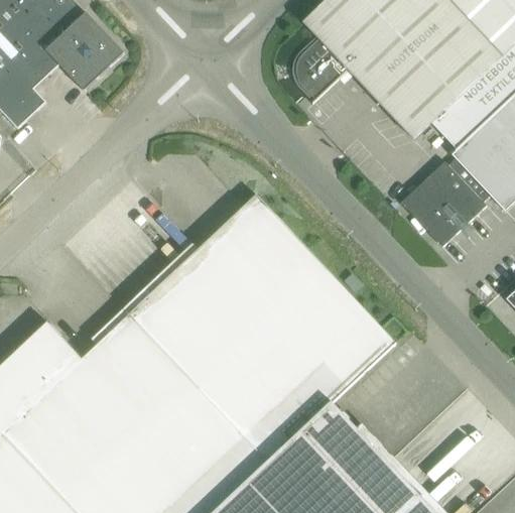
[(0,109),(17,127),(45,101),(33,88),(58,63),(84,90),(124,51),(86,11),(73,23),(50,0),(0,0),(0,109)]
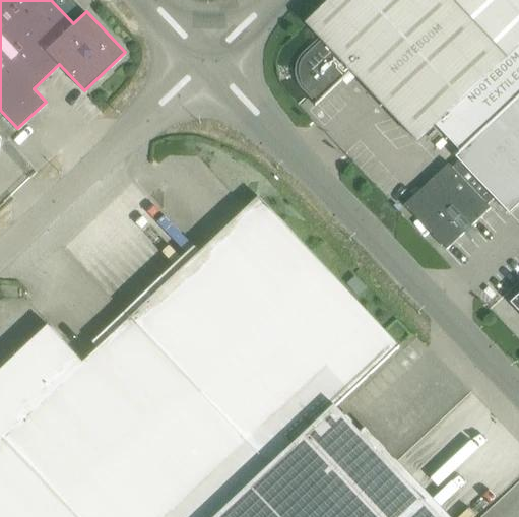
[(298,68),(298,70),(298,71),(298,73),(299,74),(299,76),(300,78),(300,79),(301,81),(302,82),(303,83),(304,84),(317,99),(313,103),(314,104),(349,69),(416,139),(435,123),(459,149),(458,150),(458,151),(518,93),(518,0),(327,0),(306,21),(321,38),(306,52),(305,53),(303,54),(302,56),(301,58),(300,59),(300,61),(299,63),(299,64),(298,66),(298,68)]
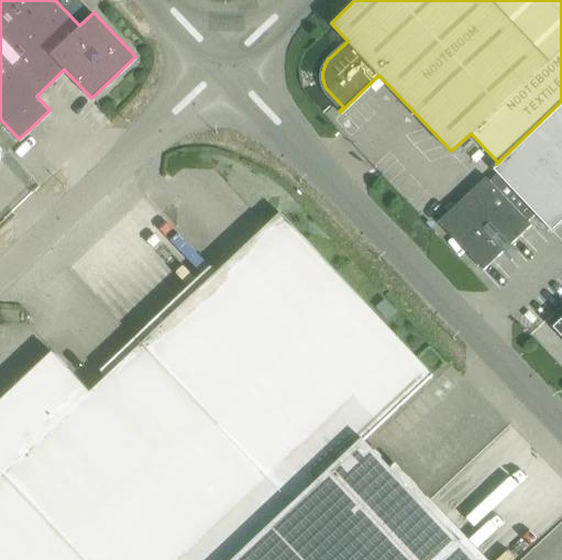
[(437,220),(439,222),(444,220),(471,249),(467,253),(482,268),(503,249),(500,245),(506,240),(509,243),(530,223),(527,219),(535,211),(551,230),(561,218),(561,101),(496,164),(493,167),(496,172),(488,178),(485,175),(437,220)]
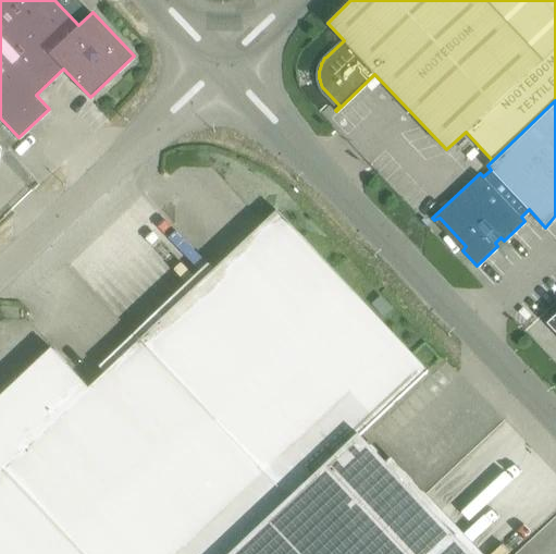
[(0,553),(471,553),(358,433),(377,416),(427,369),(427,368),(411,352),(276,209),(89,385),(88,386),(50,346),(0,393),(0,553)]
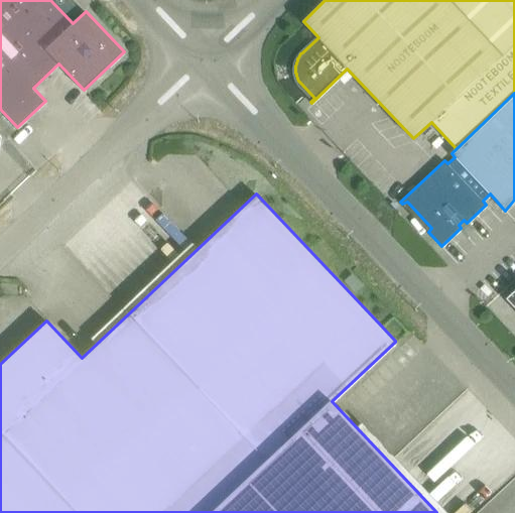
[(514,289),(506,298),(514,307),(514,289)]
